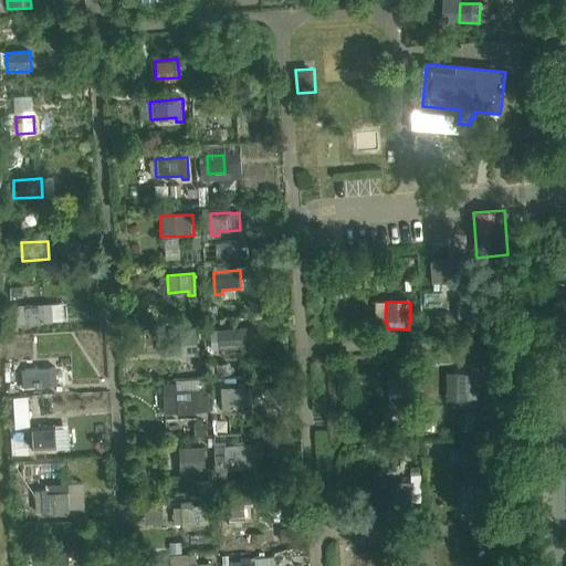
[(54,322),(53,304),(17,306),(18,325),(54,322)]
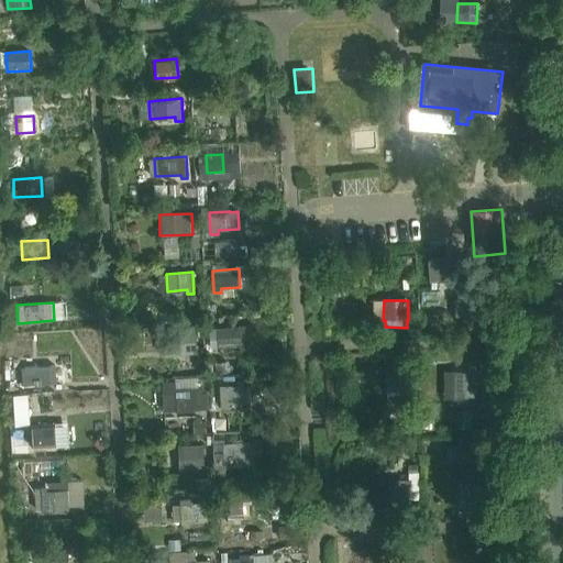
[(217,328),(218,348),(242,346),(241,327),(217,328)]
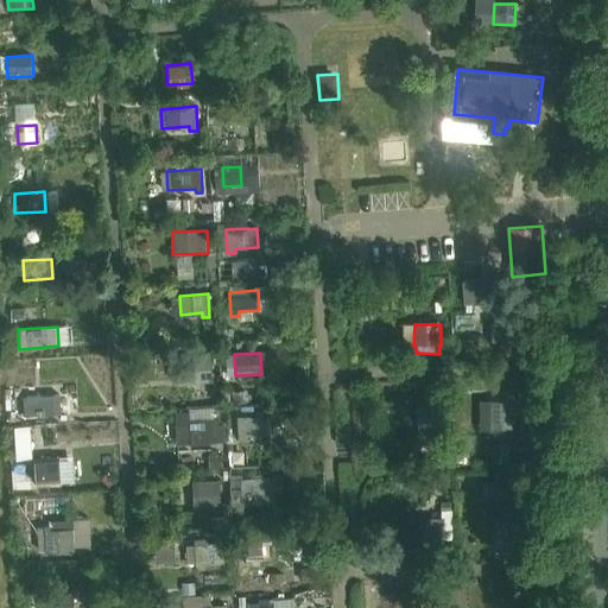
[(187,356),(188,384),(213,382),(210,355),(187,356)]
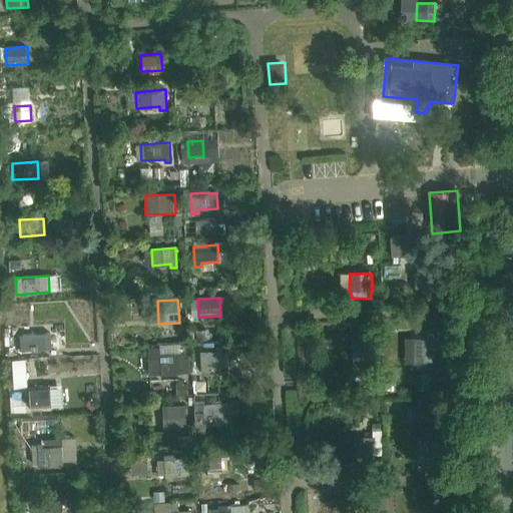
[(368,332),(353,333),(353,343),(352,343),(352,362),(370,361),(370,342),(368,342),(368,332)]
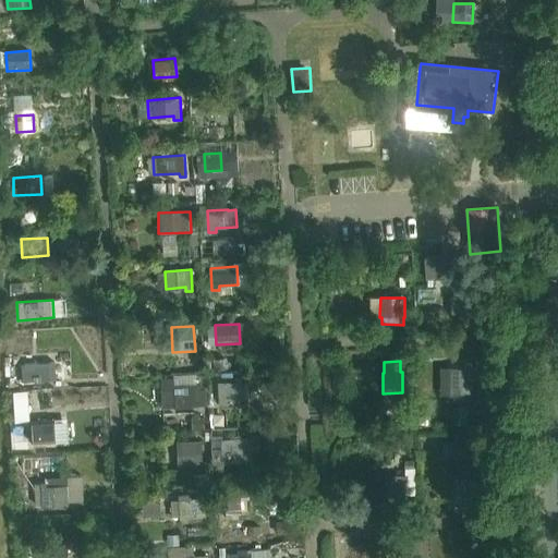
[(57,379),(56,362),(33,363),(33,372),(28,372),(28,381),(57,379)]
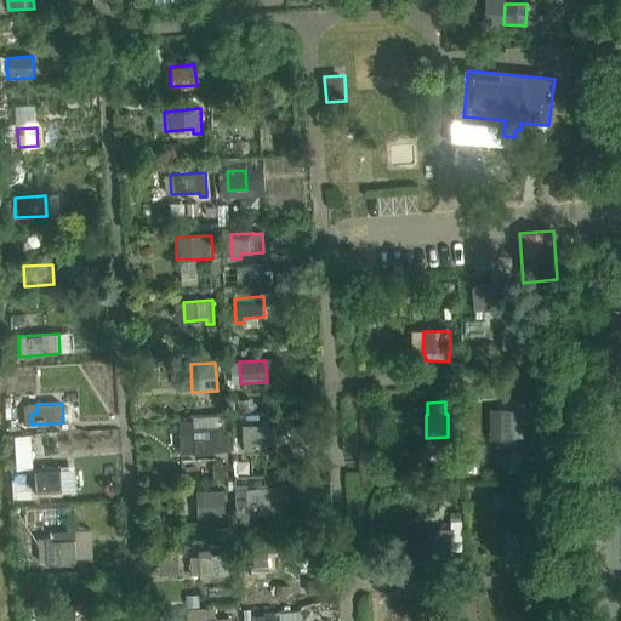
[(501,442),(524,442),(525,410),(502,410),(501,442)]
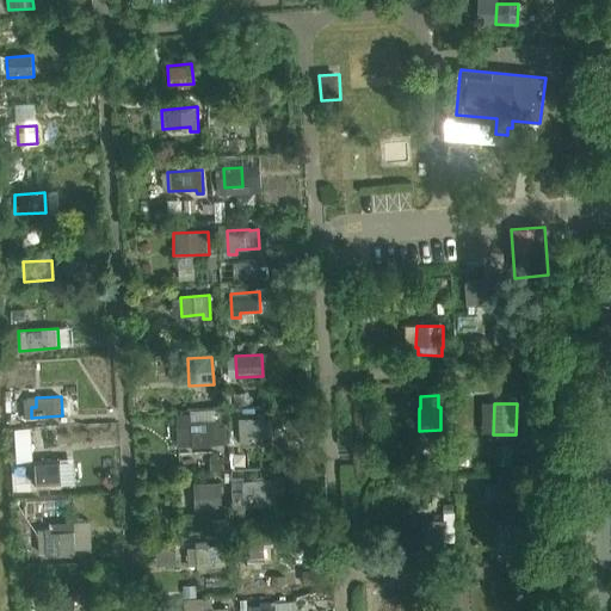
[(266,437),(265,418),(239,419),(241,444),(251,443),(251,438),(266,437)]
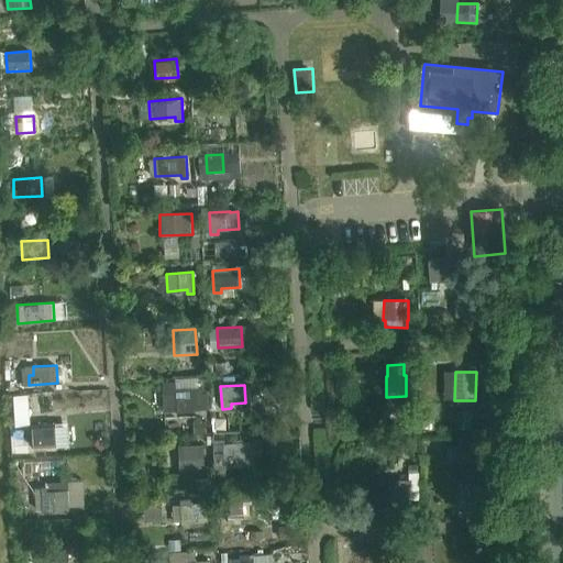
[(201,410),(200,388),(175,389),(177,411),(201,410)]
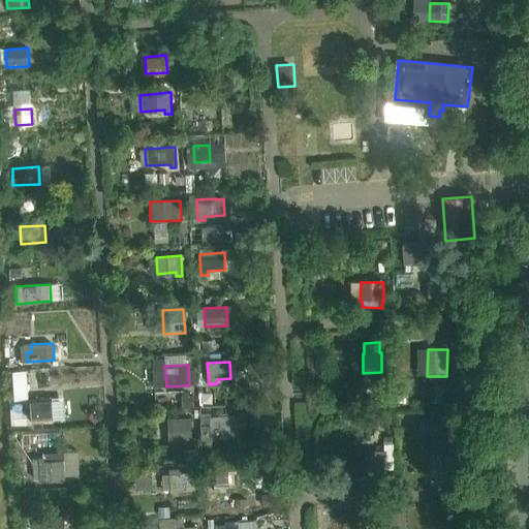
[(53,418),(51,400),(30,402),(31,421),(53,418)]
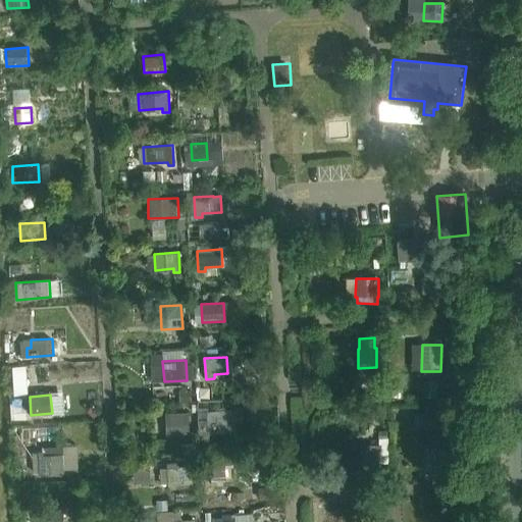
[(236,433),(235,409),(206,411),(208,434),(236,433)]
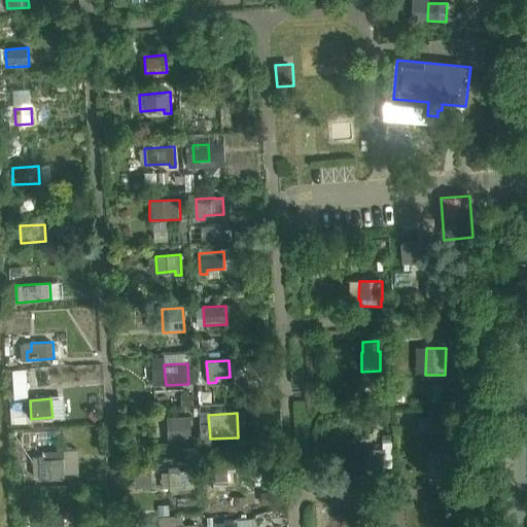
[(168,441),(191,440),(190,416),(167,417),(168,441)]
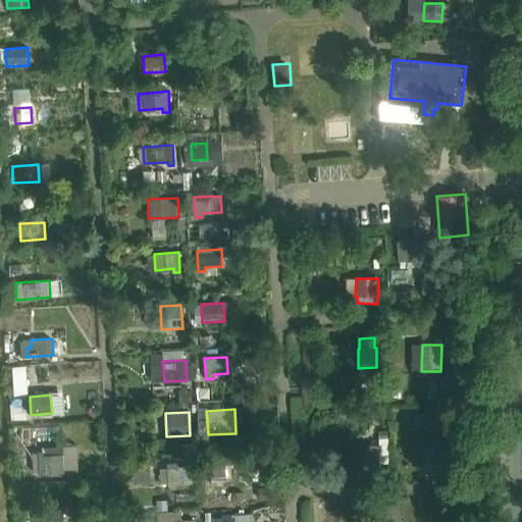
[(382,446),(362,446),(362,467),(379,467),(379,451),(382,451),(382,446)]
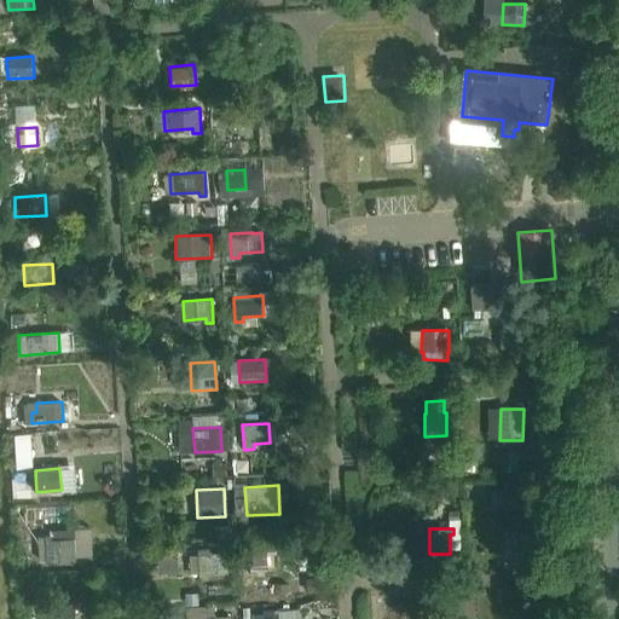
[(530,531),(504,532),(505,561),(525,561),(525,541),(530,541),(530,531)]
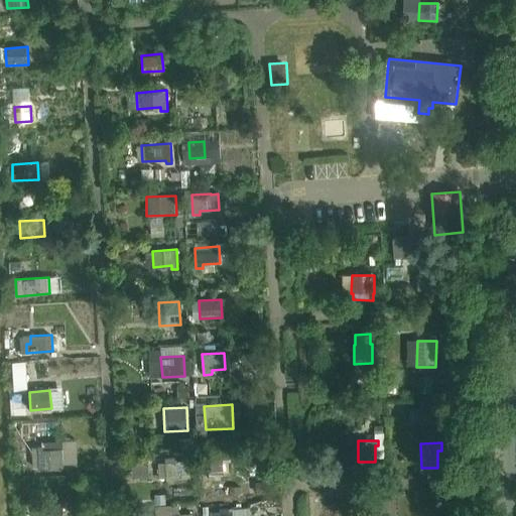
[(63,467),(62,448),(42,450),(42,445),(37,446),(39,469),(63,467)]
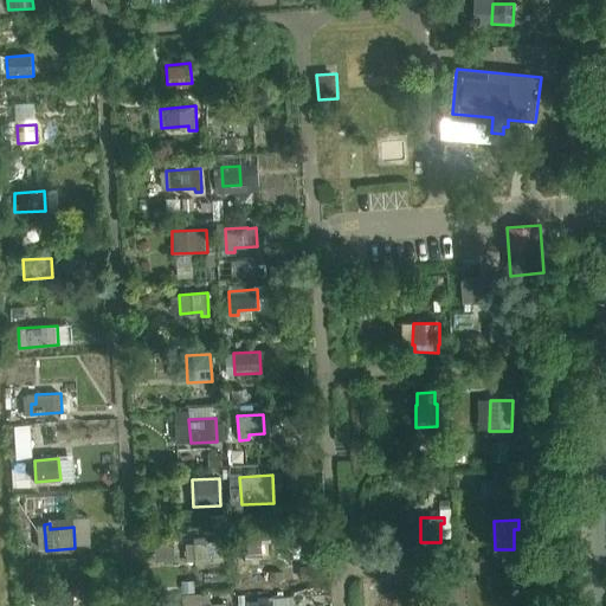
[(272,540),(244,541),(245,561),(274,560),(272,540)]
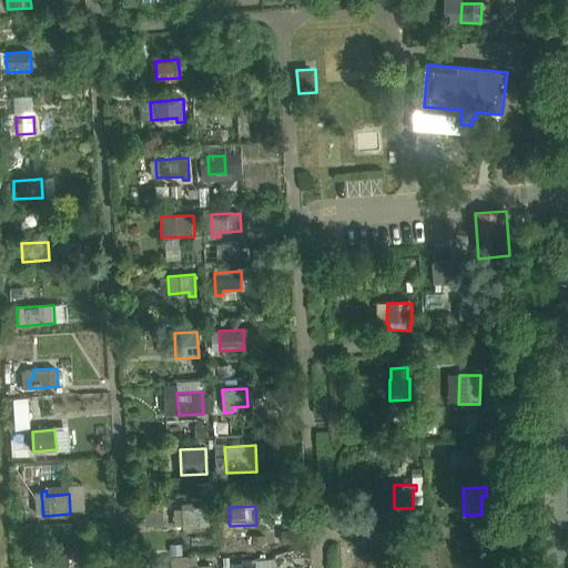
[(175,510),(175,526),(183,526),(183,527),(210,526),(209,507),(182,508),(182,509),(175,510)]
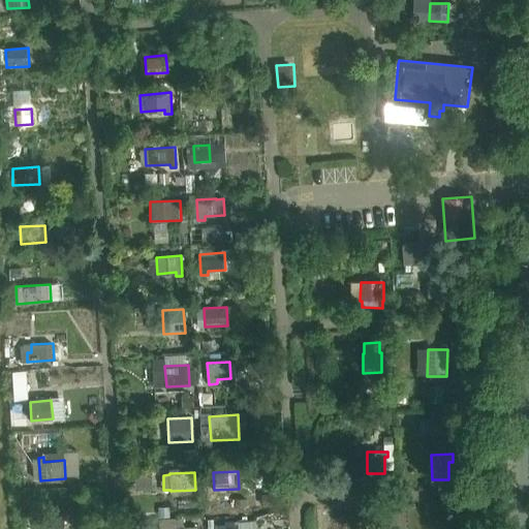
[(64,528),(64,519),(38,520),(38,528),(64,528)]
